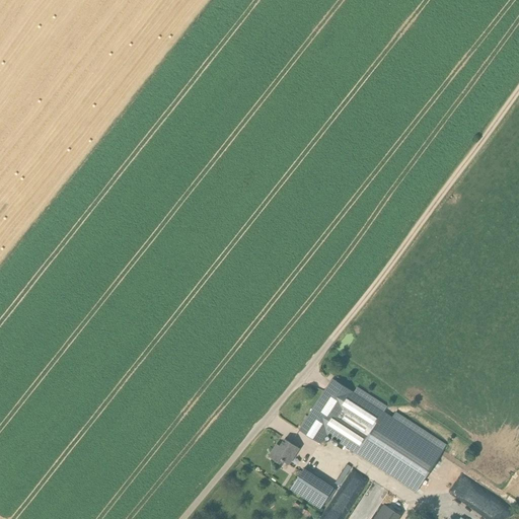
[(332,379),(326,388),(299,431),(320,444),(326,435),(357,454),(373,430),(365,424),(376,408),(332,379)]
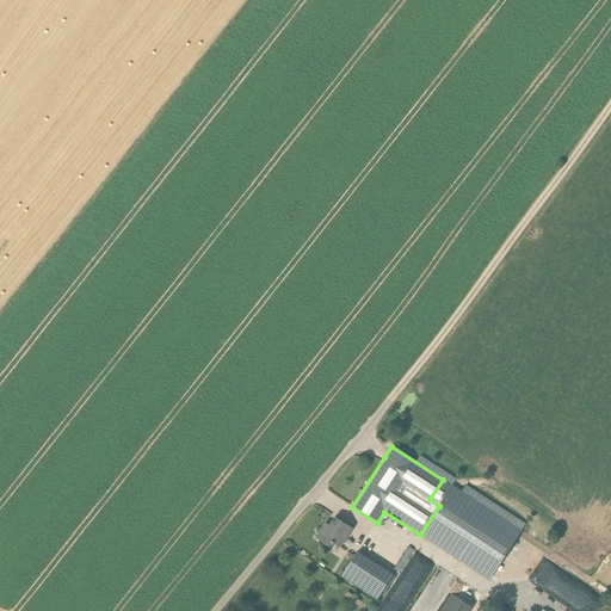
[(420,535),(477,572),(491,580),(491,579),(497,582),(499,579),(493,575),(500,566),(506,569),(507,566),(503,562),(507,554),(513,557),(516,554),(510,550),(511,549),(516,553),(518,549),(513,545),(519,535),(525,538),(528,535),(522,531),(523,530),(454,485),(420,535)]
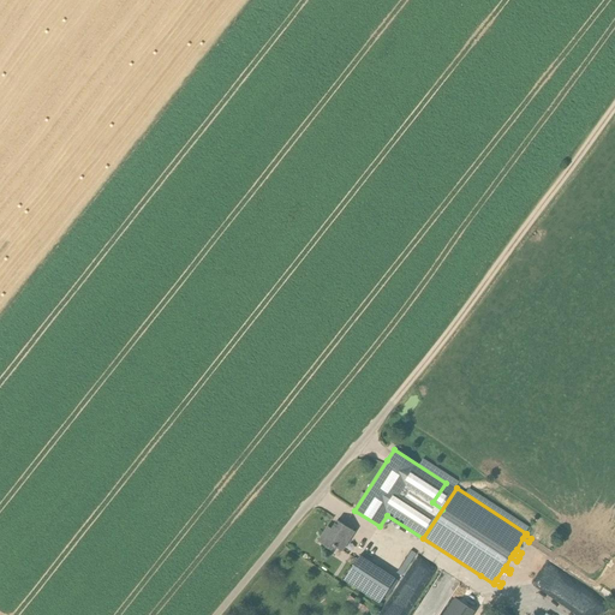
[(324,532),(318,542),(332,550),(334,547),(342,551),(356,532),(338,520),(328,535),(324,532)]
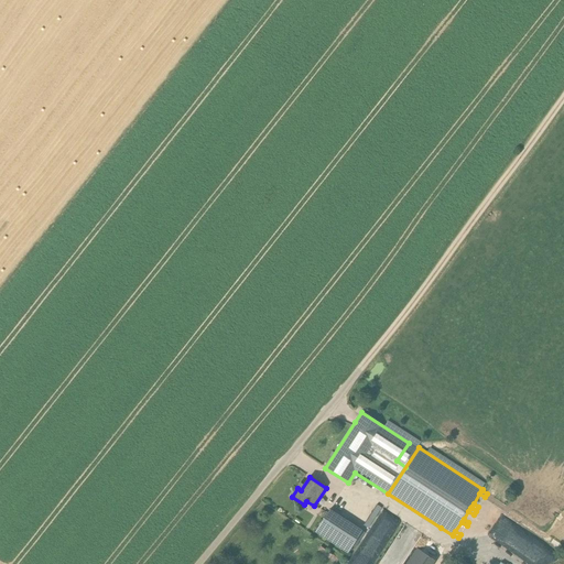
[(362,531),(331,509),(315,532),(348,553),(362,531)]
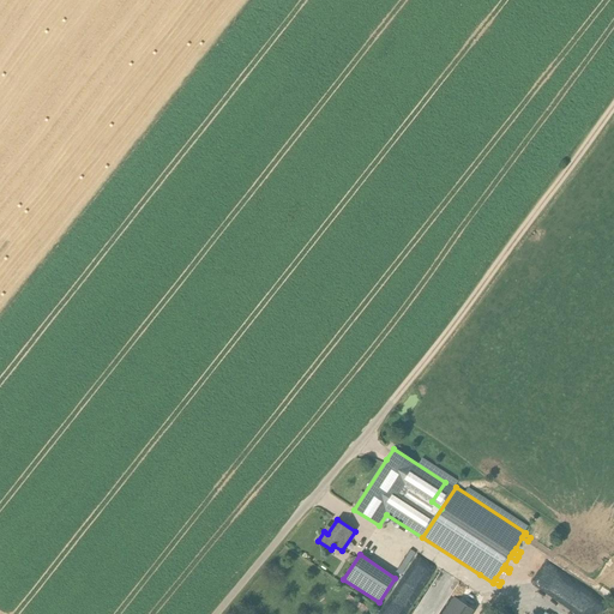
[(401,611),(407,613),(414,613),(438,569),(415,557),(389,608),(399,613),(401,611)]
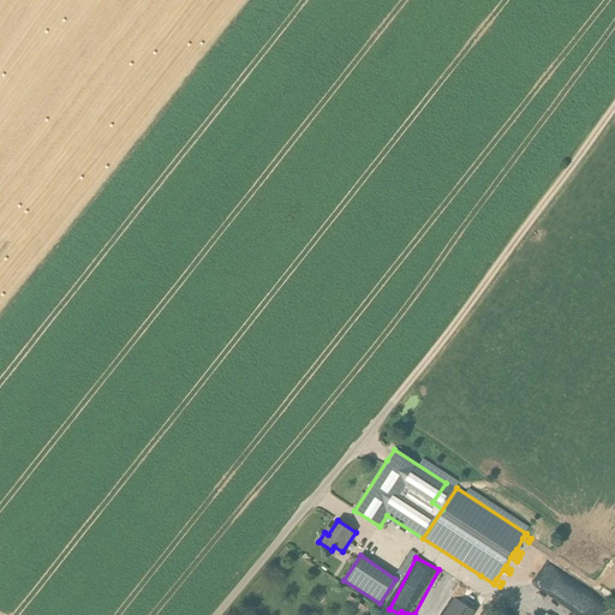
[(454,598),(443,614),(472,614),(476,611),(454,598)]
